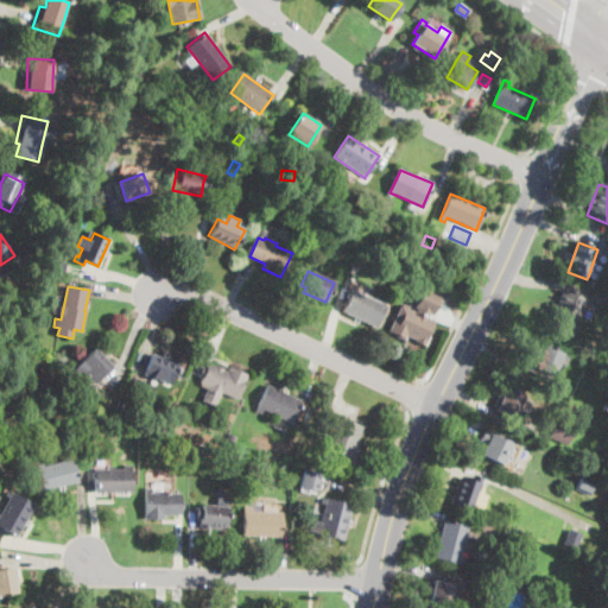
[(439,302),(434,315),(430,314),(428,318),(436,322),(424,346),(417,342),(418,340),(407,335),(406,340),(390,331),(400,308),(401,306),(418,314),(422,306),(413,303),(420,289),(441,298),(439,302)]
